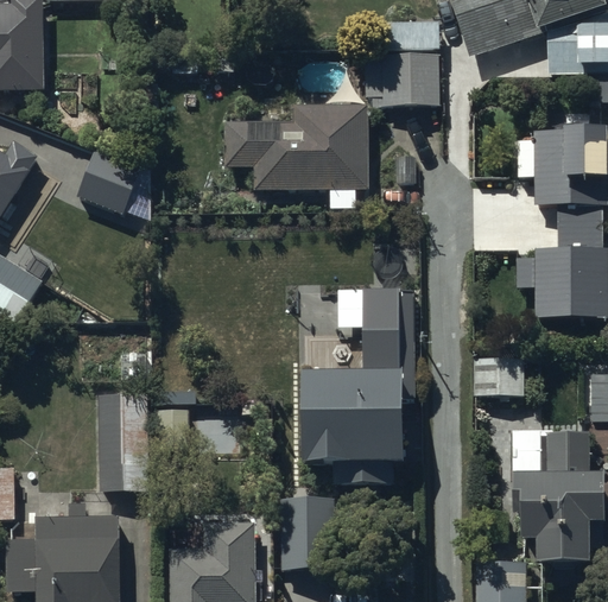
[(0,0),(0,89),(45,89),(44,0),(0,0)]
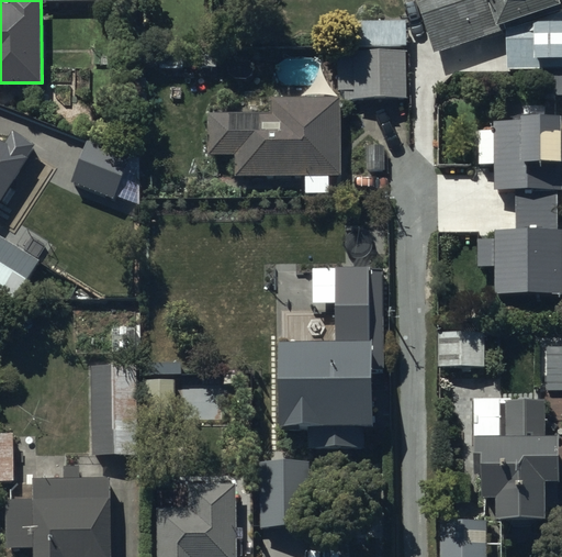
[(415,0),(434,53),(506,26),(506,68),(561,67),(561,10),(561,11),(557,0),(415,0)]
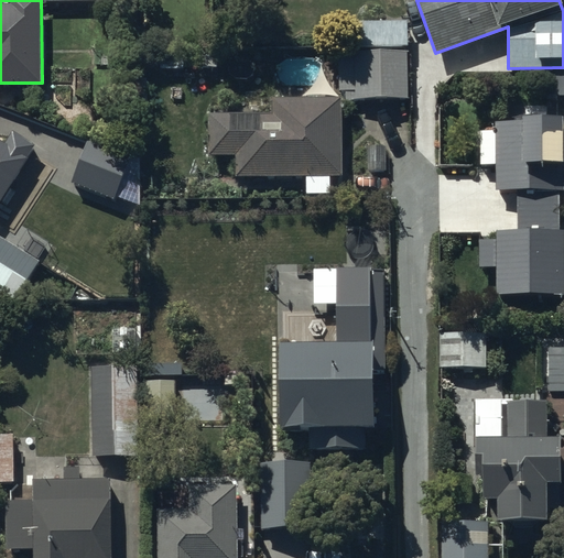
[(407,97),(407,20),(358,21),(358,51),(342,51),(342,89),(348,89),(348,97),(407,97)]
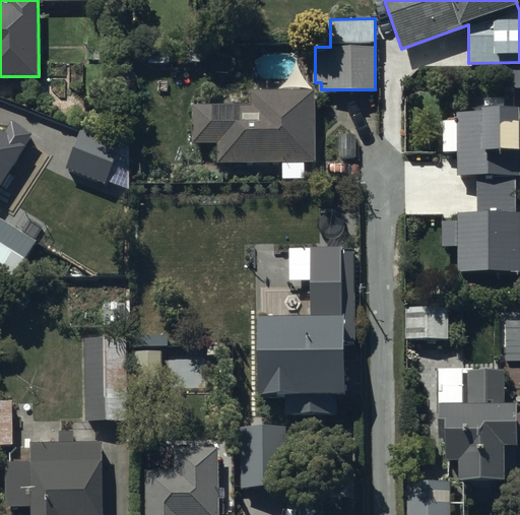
[(316,162),(316,88),(252,88),(252,104),(246,104),(246,93),(243,93),(243,80),(226,80),(226,93),(211,93),(211,104),(193,104),(193,141),(219,141),(219,162),(283,162),(283,177),(306,177),(306,162),(316,162)]
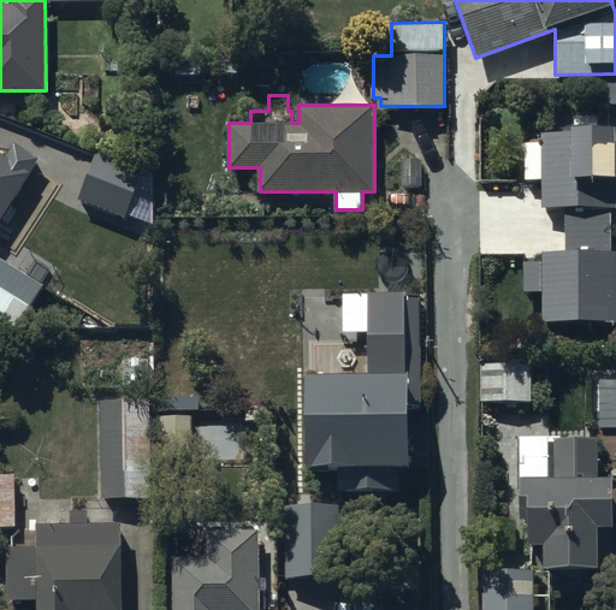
[(612,207),(614,131),(539,131),(539,142),(523,142),(523,178),(540,178),(540,207),(564,207),(564,252),(540,252),(540,261),(523,260),(523,290),(540,290),(540,320),(614,321),(614,250),(610,250),(610,207),(612,207)]
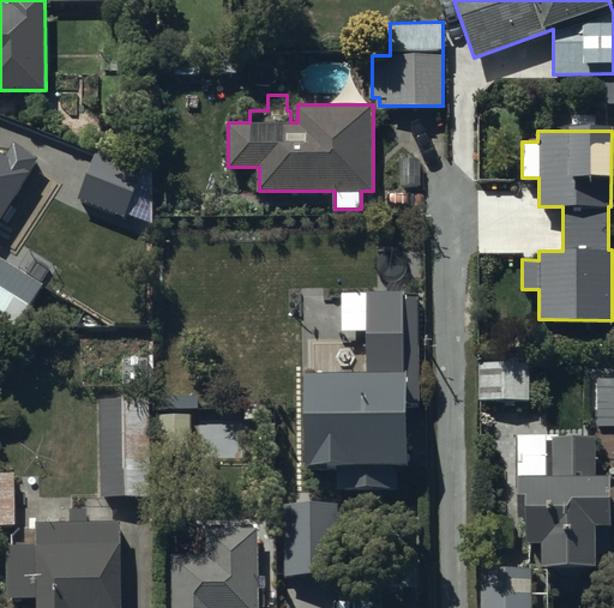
[(4,162),(0,158),(0,221),(41,158),(17,143),(4,162)]
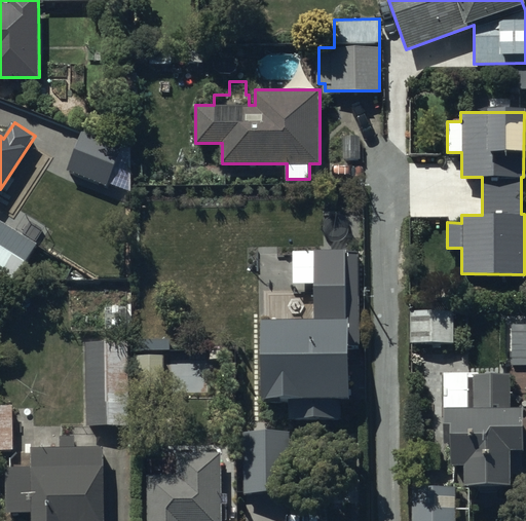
[(122,143),(85,127),(68,168),(106,183),(122,143)]
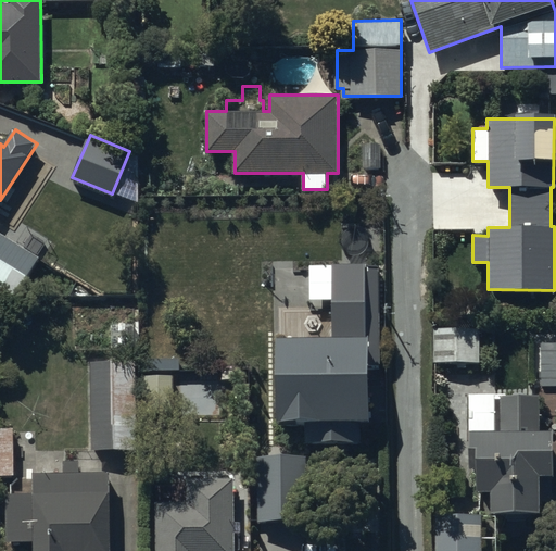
[(37,255),(0,232),(0,279),(15,290),(37,255)]
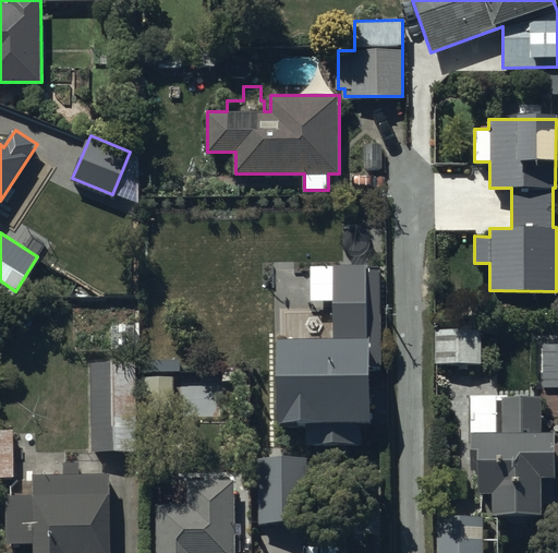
[(306,425),(306,444),(364,443),(363,424),(375,424),(373,365),(381,367),(381,266),(335,266),(335,343),(279,343),(280,425),(306,425)]
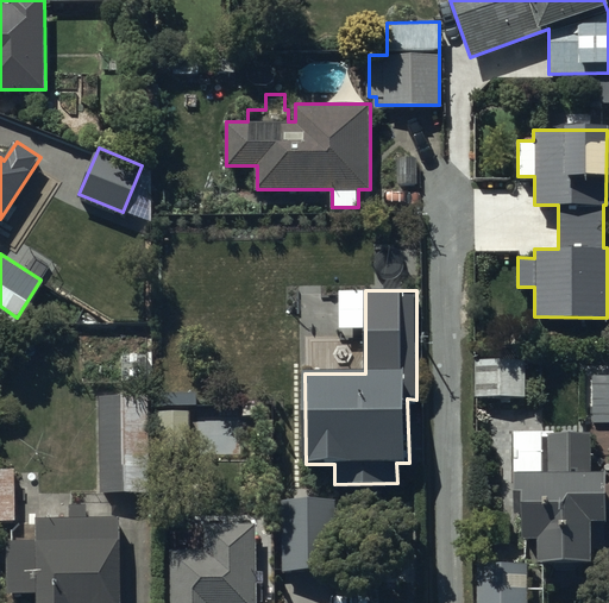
[(525,358),(473,358),(473,395),(525,395),(525,358)]
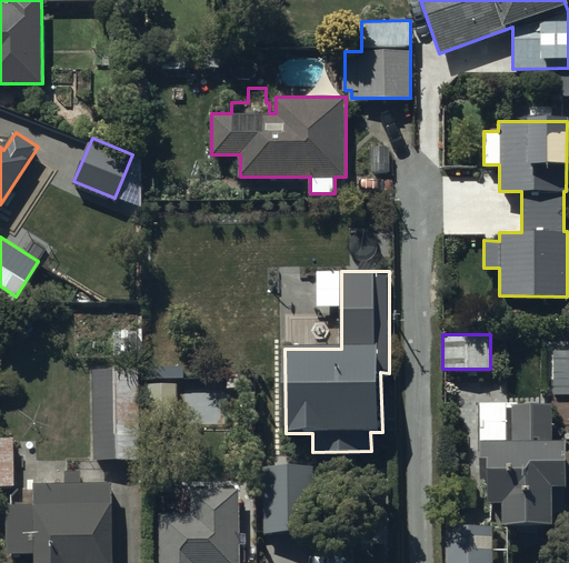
[(139,458),(140,368),(96,367),(95,458),(139,458)]
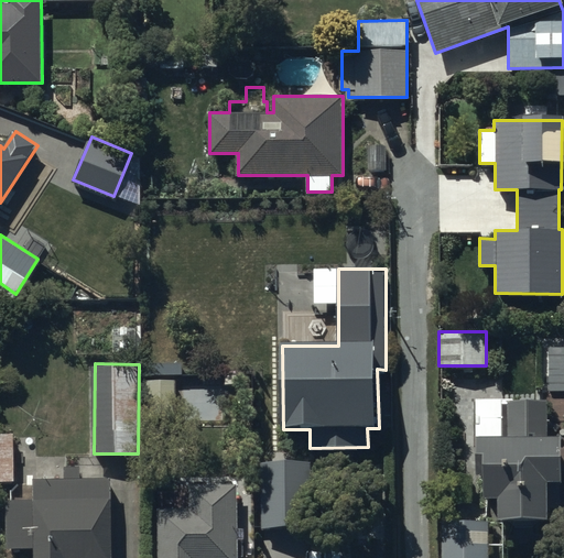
[(175,378),(147,379),(148,416),(175,416),(175,378)]
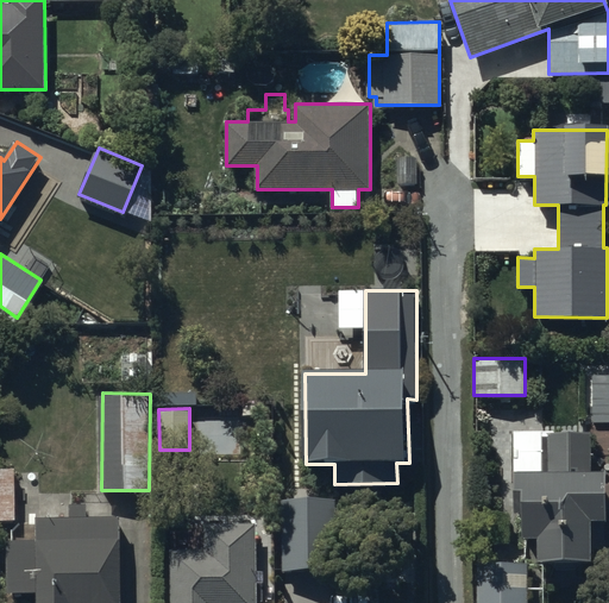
[(604,522),(603,476),(590,476),(589,433),(546,433),(546,438),(516,438),(518,495),(523,495),(525,540),(540,540),(541,565),(589,564),(589,522),(604,522)]
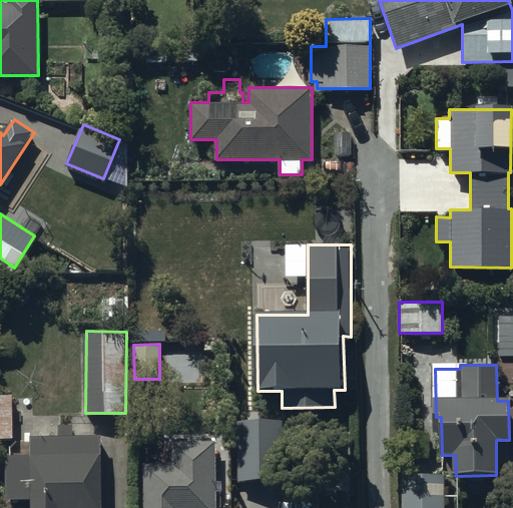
[(100,507),(99,430),(72,430),(72,418),(58,418),(58,429),(30,429),(31,448),(4,449),(4,494),(30,493),(30,507),(100,507)]
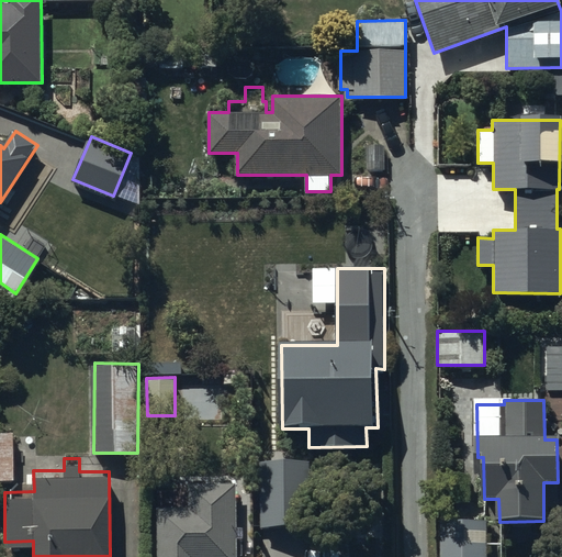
[(237,553),(237,477),(189,477),(189,503),(158,503),(157,556),(246,556),(247,553),(237,553)]
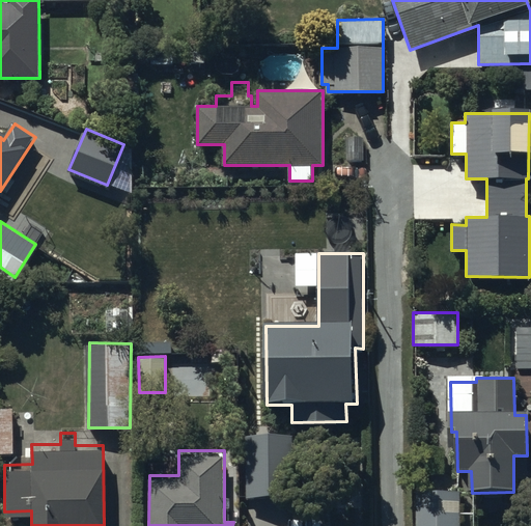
[(460,490),(416,490),(416,525),(474,525),(474,511),(462,513),(460,490)]
